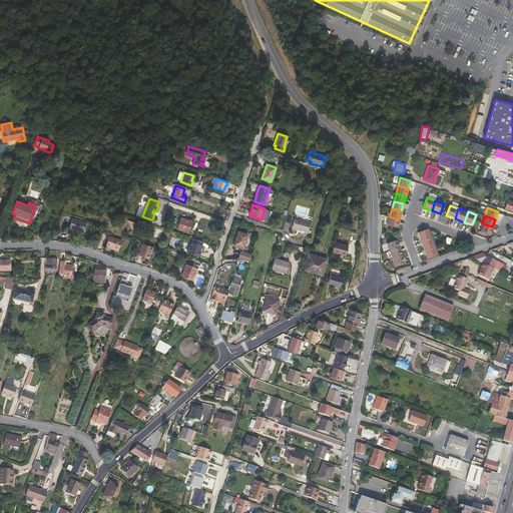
[(399,219),(389,216),(387,224),(397,227),(399,219)]
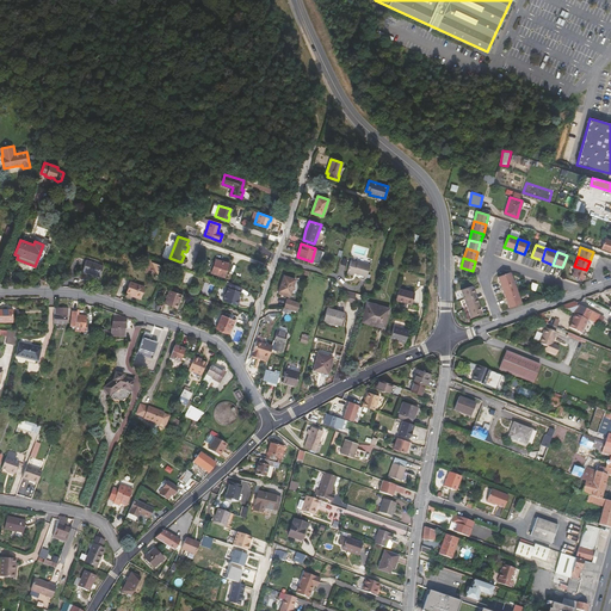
[(224,277),(228,264),(216,259),(211,273),(224,277)]
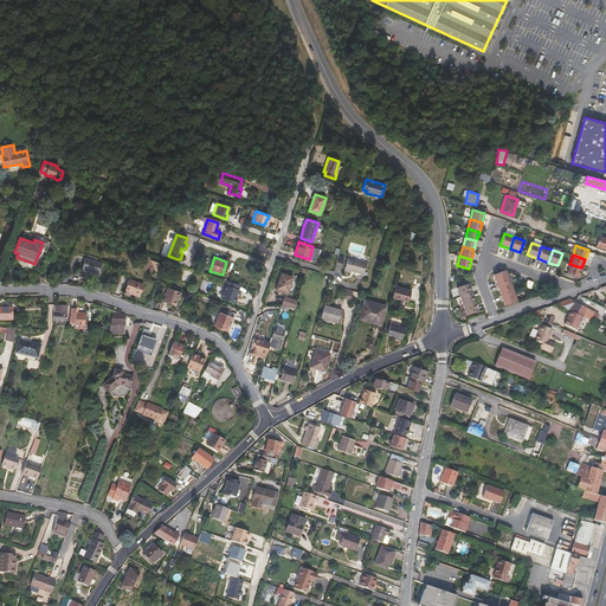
[(91,272),(91,271),(98,274),(102,264),(86,258),(82,269),(91,272)]
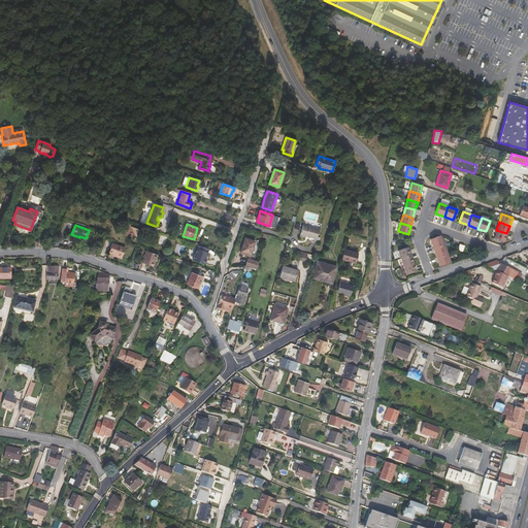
[(138,236),(138,226),(126,225),(126,236),(138,236)]
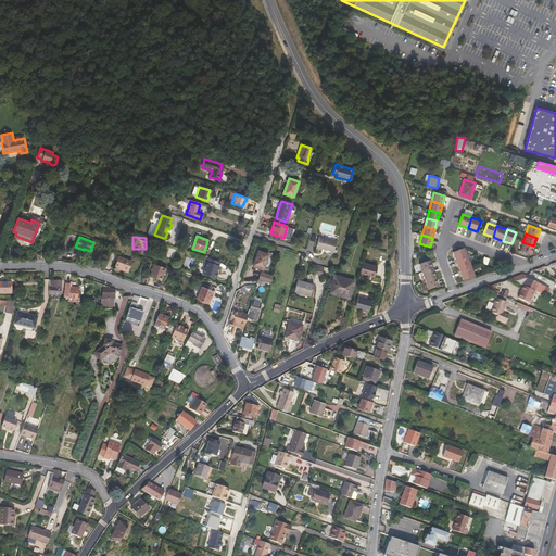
[(333,251),(337,241),(326,238),(325,239),(319,238),(316,249),(321,251),(323,249),(333,251)]
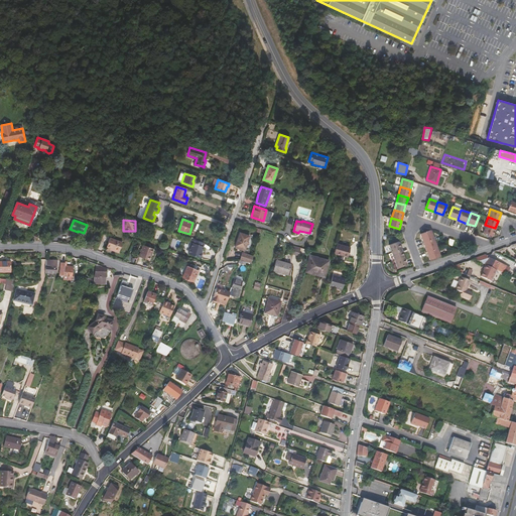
[(495,228),(485,225),(482,232),(493,236),(495,228)]
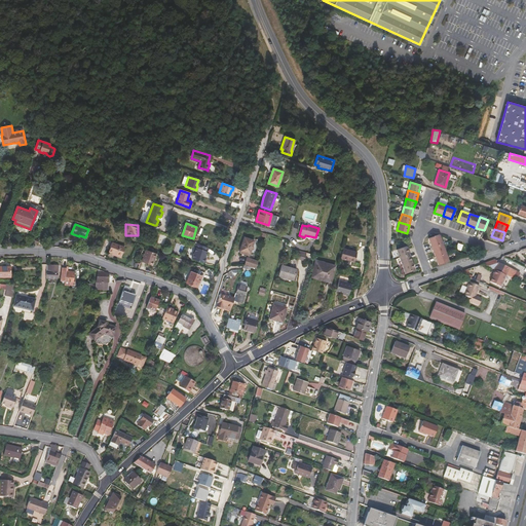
[(442,243),(439,234),(428,238),(431,248),(442,243)]
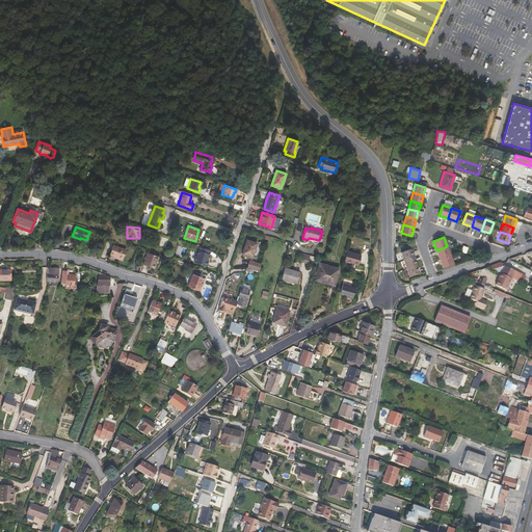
[(253,256),(257,243),(248,240),(243,253),(253,256)]
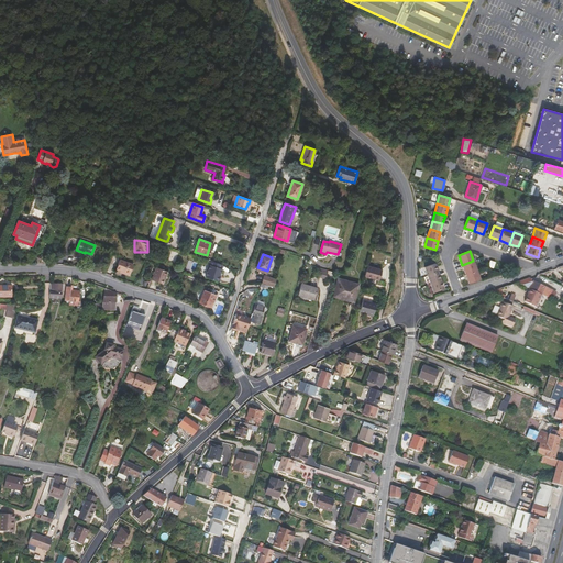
[(130,276),(133,264),(120,260),(117,269),(124,272),(123,274),(130,276)]
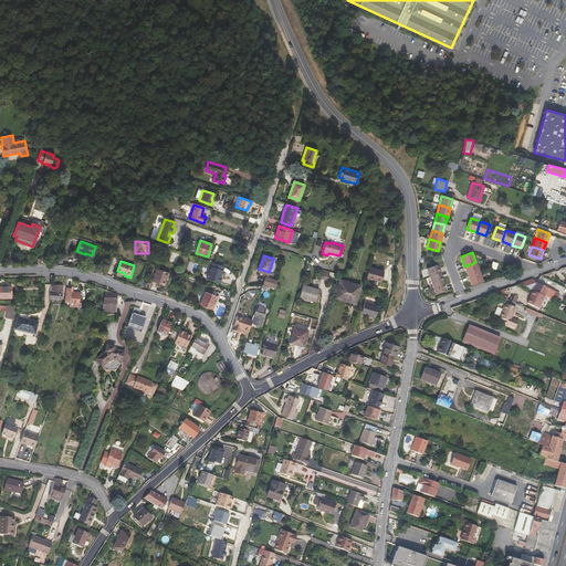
[(221,279),(221,276),(224,266),(211,262),(210,266),(208,271),(209,272),(207,279),(220,283),(221,279)]
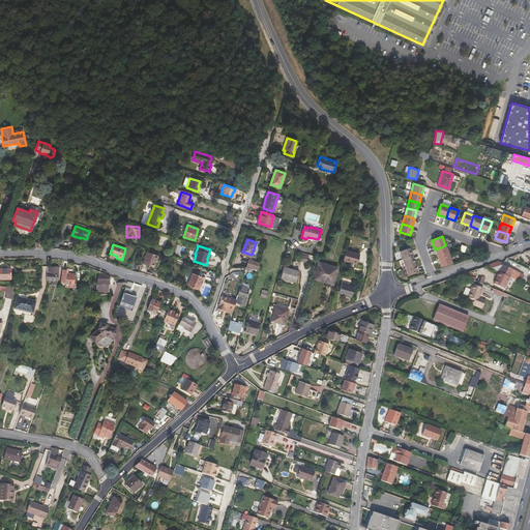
[(438,258),(449,254),(445,245),(435,249),(438,258)]
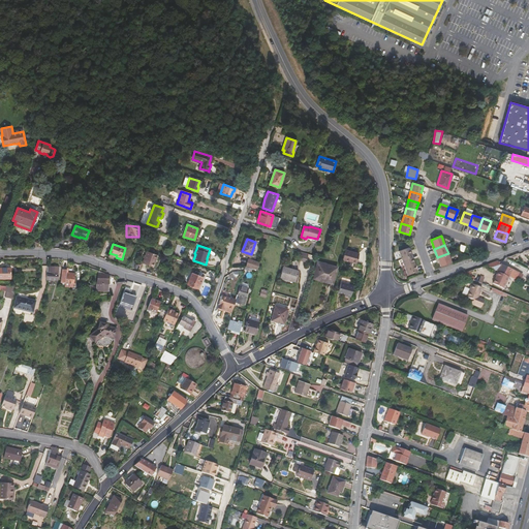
[(411,255),(408,248),(399,251),(402,259),(411,255)]
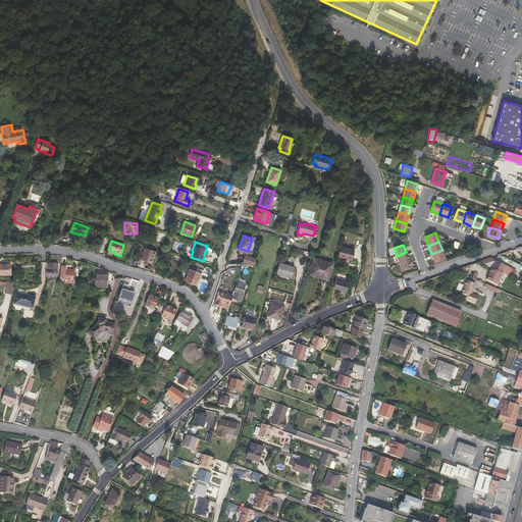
[(351,259),(354,250),(341,246),(337,256),(351,259)]
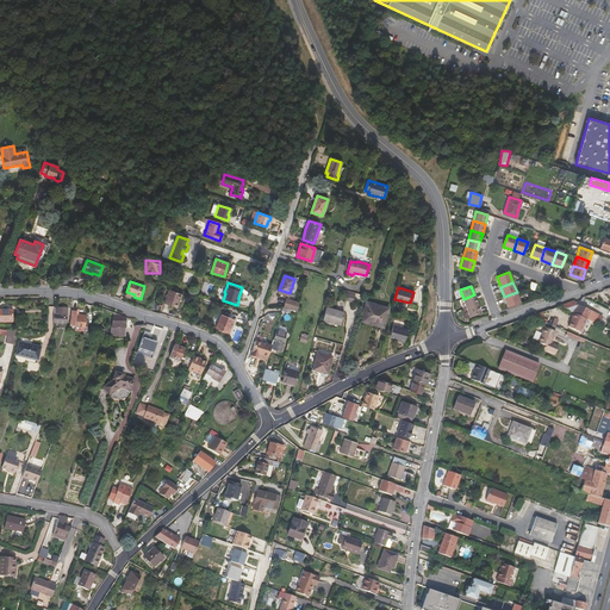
[(180,299),(181,293),(169,290),(165,304),(176,307),(179,299),(180,299)]
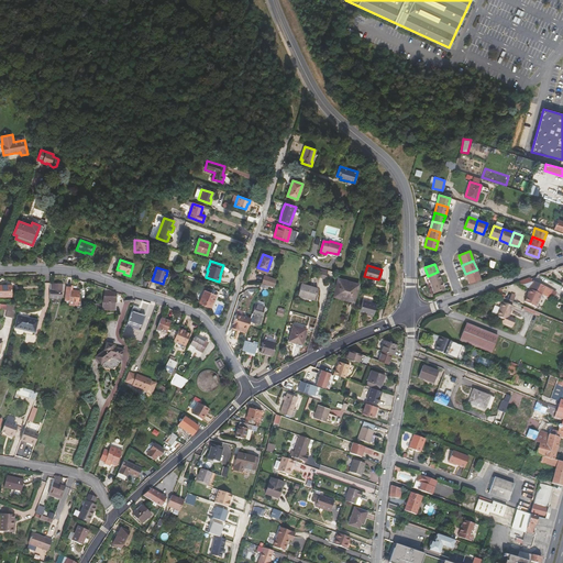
[(317,276),(326,279),(328,272),(318,269),(317,276)]
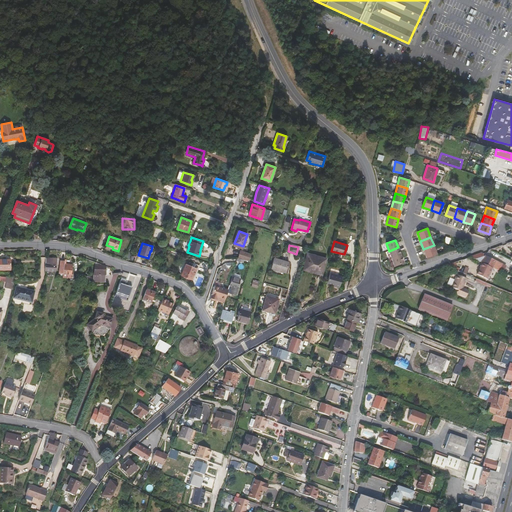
[(426,258),(437,254),(434,245),(423,249),(426,258)]
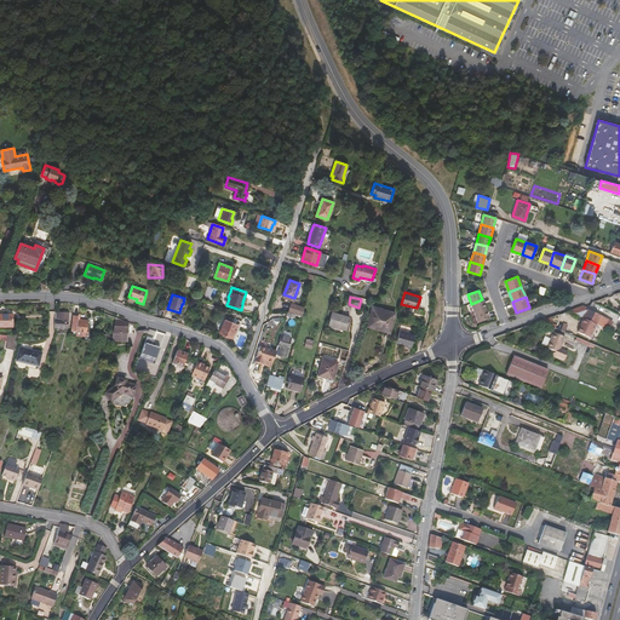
[(474,313),(486,309),(482,299),(471,304),(474,313)]
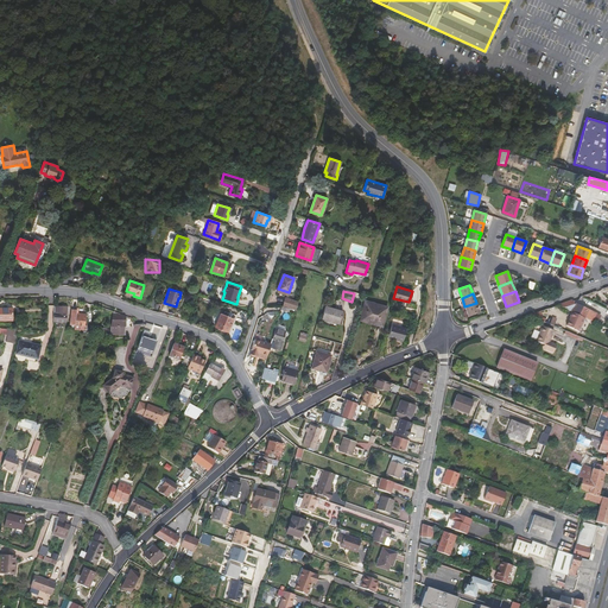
[(299,299),(286,296),(283,306),(289,308),(296,310),(299,299)]
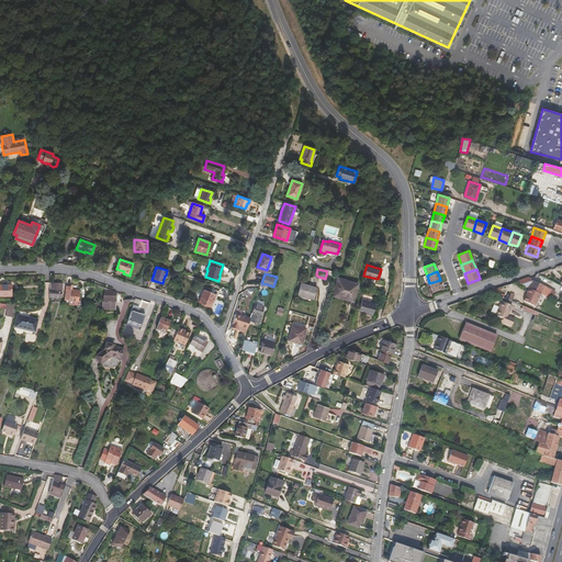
[(357,283),(338,278),(336,285),(338,287),(336,295),(352,300),(357,283)]
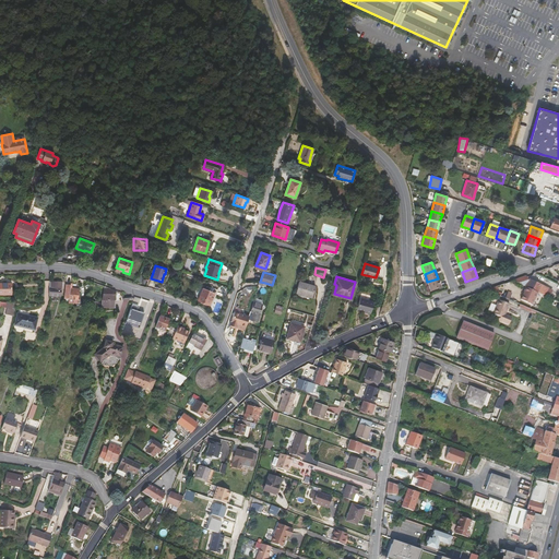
[(527,280),(527,277),(525,276),(513,281),(526,286),(538,293),(544,295),(547,289),(527,280)]
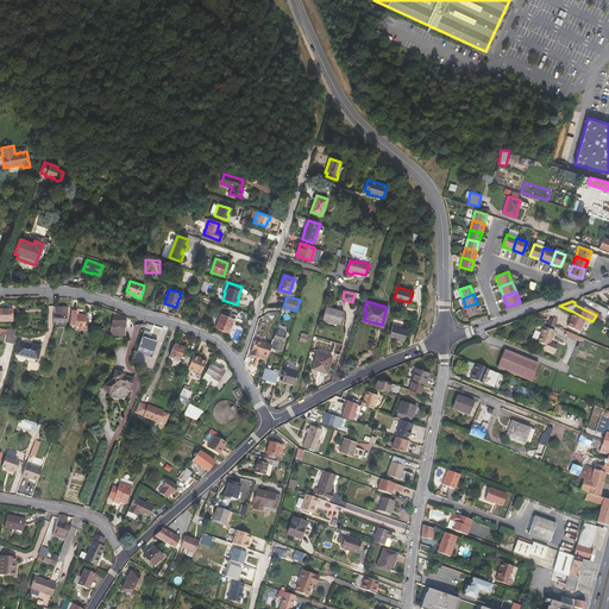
[(469,316),(479,312),(477,303),(465,307),(469,316)]
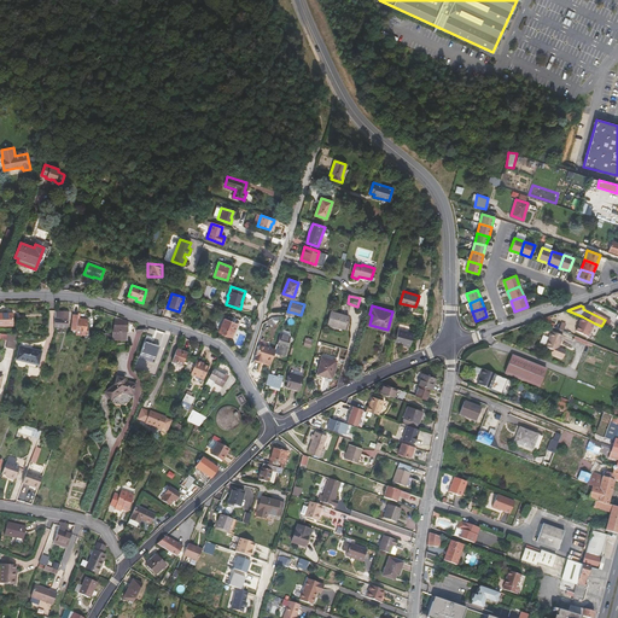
[(53,327),(65,328),(65,322),(68,322),(68,318),(68,313),(54,312),(53,327)]
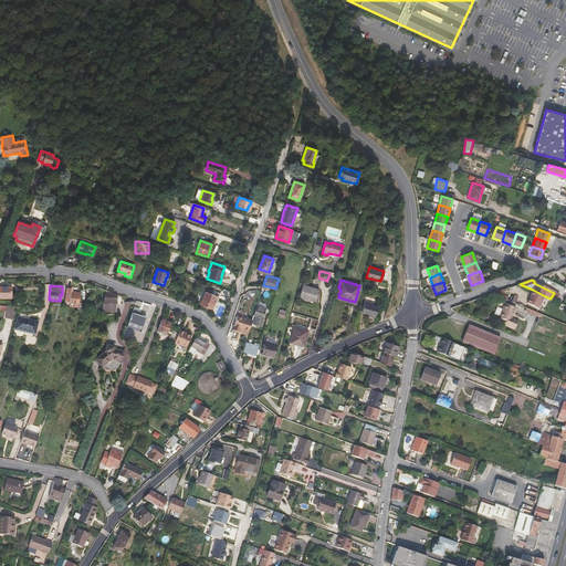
[(315,301),(318,290),(303,285),(300,296),(315,301)]
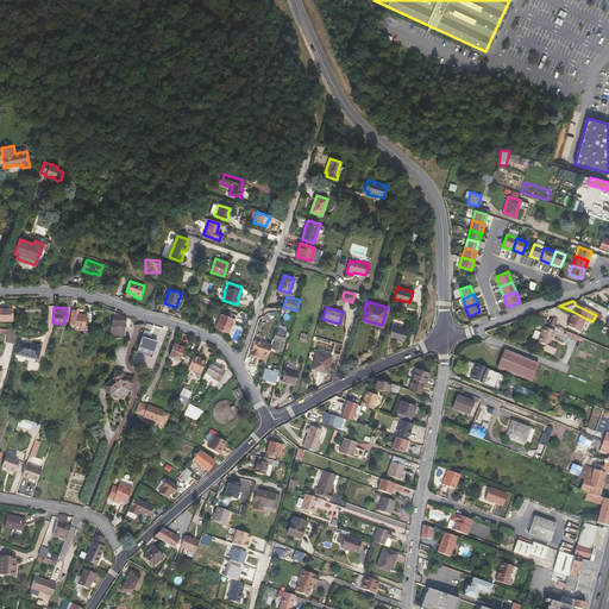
[(0,321),(12,321),(12,316),(12,311),(12,309),(0,308),(0,321)]
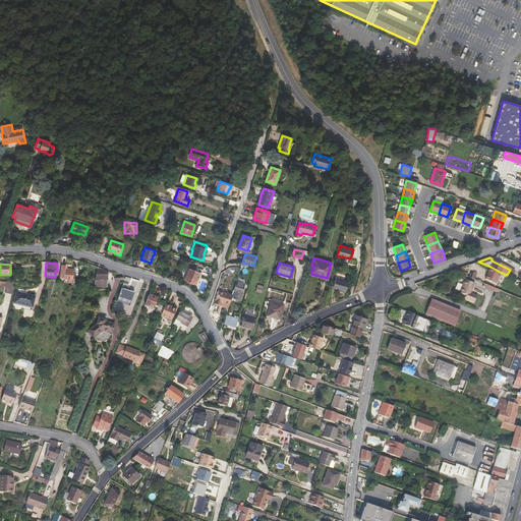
[(186,274),(184,280),(194,284),(200,270),(190,265),(189,269),(183,267),(181,272),(186,274)]
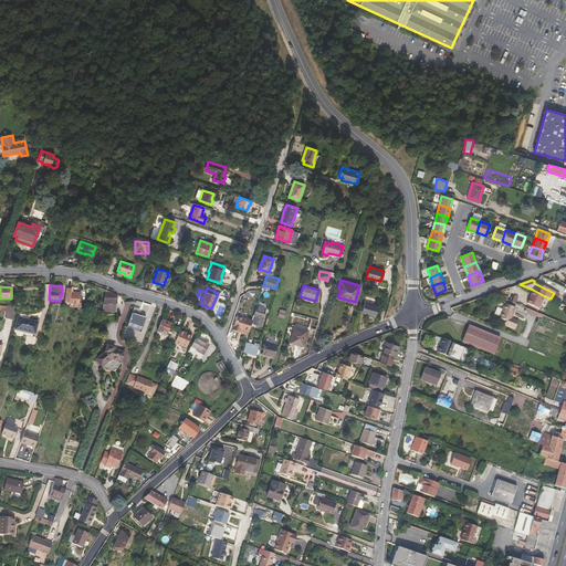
[(338,297),(341,289),(338,287),(335,299),(354,304),(355,302),(338,297)]
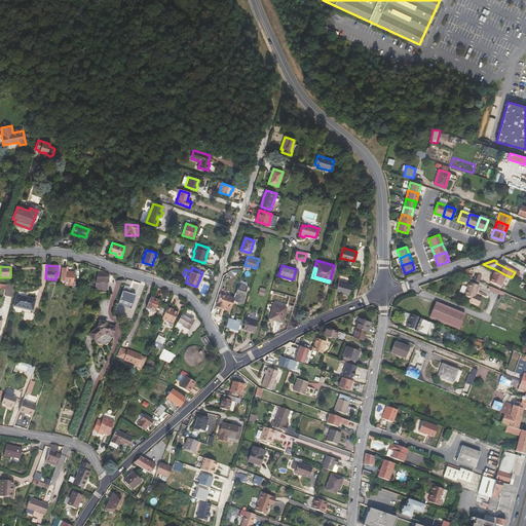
[(506,275),(495,269),(493,274),(492,277),(490,282),(500,287),(506,275)]
